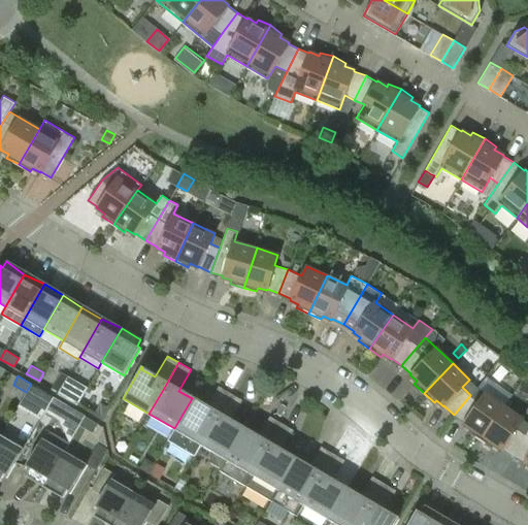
[(43,391),(31,384),(26,392),(39,399),(43,391)]
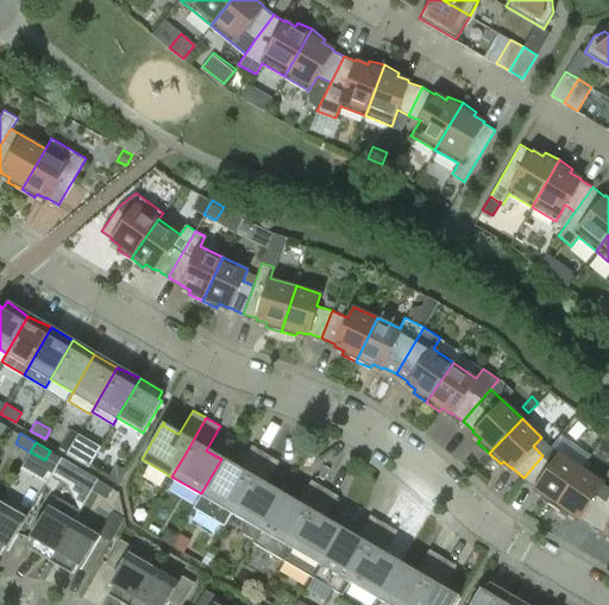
[(224,523),(231,511),(249,481),(265,452),(252,445),(238,468),(221,459),(201,493),(194,506),(224,523)]
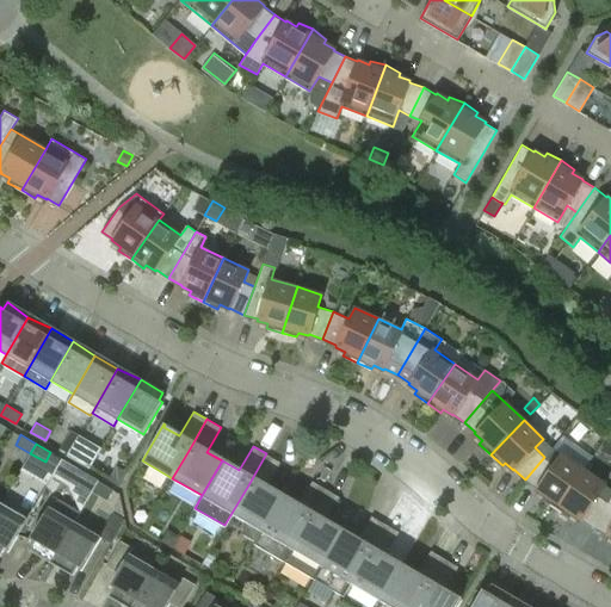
[(525,479),(537,488),(536,489),(545,495),(543,499),(555,508),(584,469),(551,447),(544,457),(525,479)]
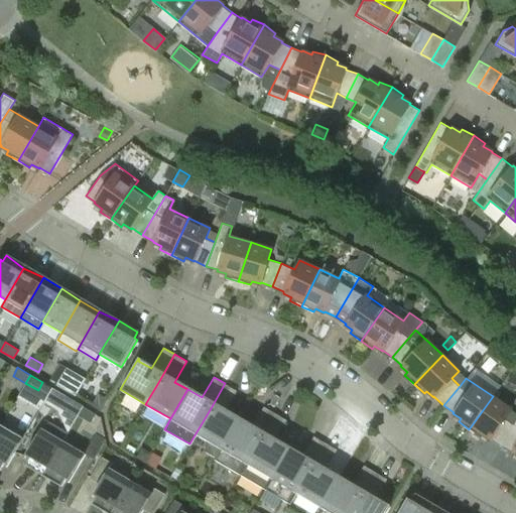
[(225,383),(211,408),(196,433),(206,439),(206,451),(216,457),(238,419),(224,411),(236,390),(225,383)]
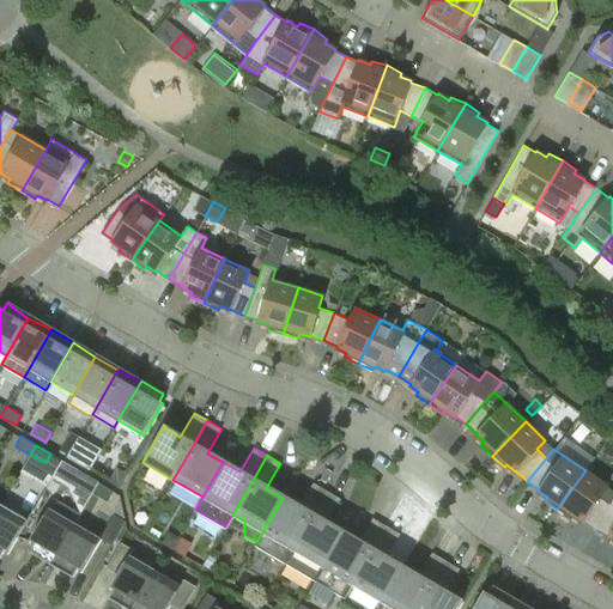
[(120,486),(127,473),(116,467),(108,479),(120,486)]
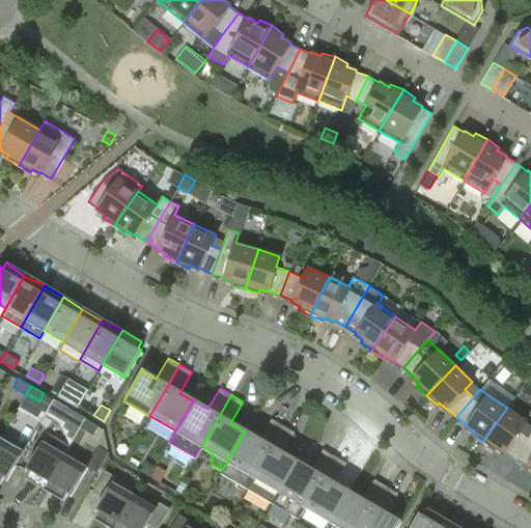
[(529,436),(528,436),(520,431),(526,421),(507,408),(482,442),(494,450),(496,447),(504,452),(504,451),(515,459),(529,436)]
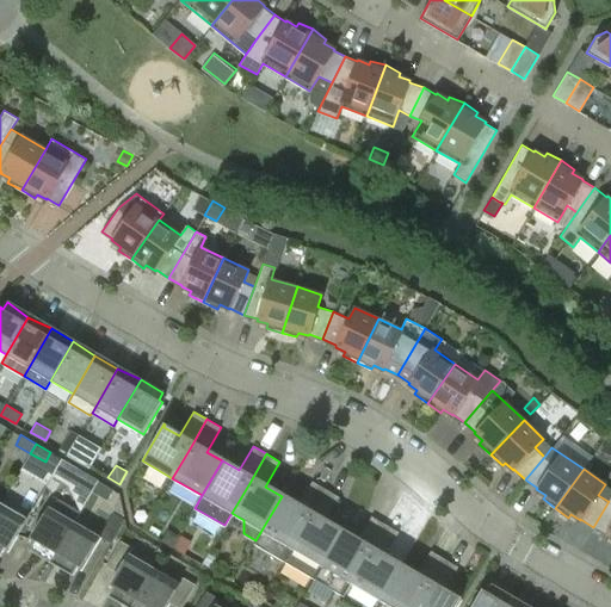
[(78,481),(93,490),(98,481),(84,471),(78,481)]
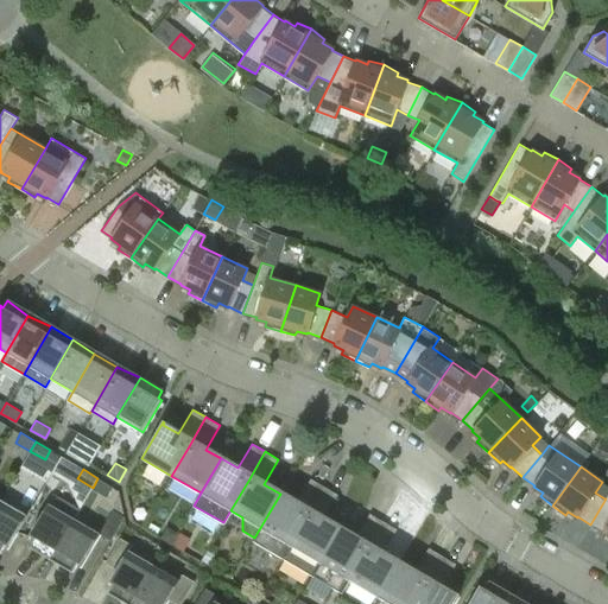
[(113,487),(97,478),(93,488),(107,496),(113,487)]
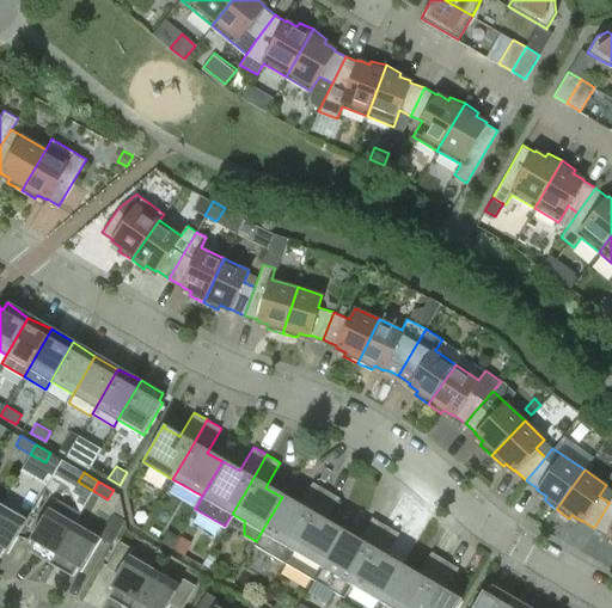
[(292,548),(308,519),(326,490),(312,481),(298,507),(282,497),(256,541),(255,544),(285,562),(292,548)]
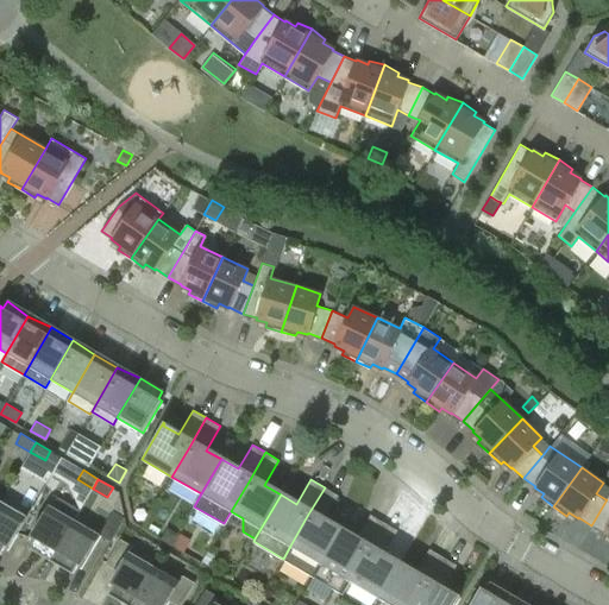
[(325,487),(307,516),(290,546),(283,559),(313,575),(340,529),(324,520),(338,495),(325,487)]
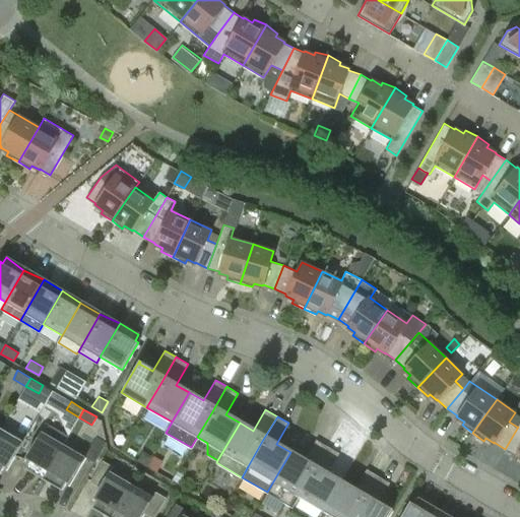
[(518,427),(505,449),(516,455),(516,456),(519,457),(519,422),(517,427),(518,427)]
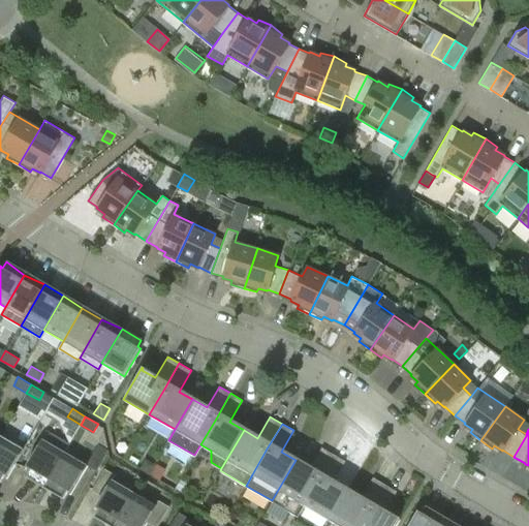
[(1,435),(0,436),(0,480),(3,474),(6,476),(23,449),(1,435)]
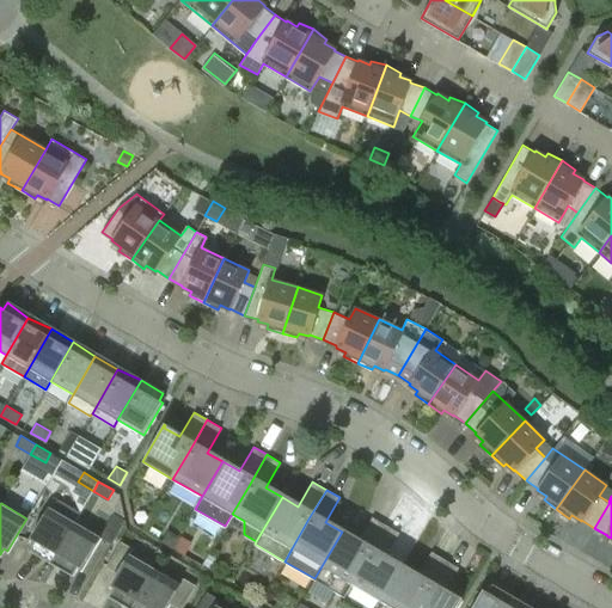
[(53,559),(74,522),(49,507),(30,539),(34,541),(29,548),(53,559)]
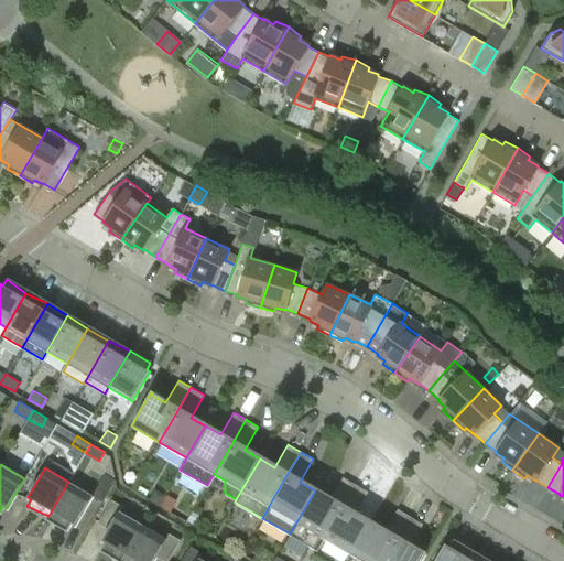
[(115,479),(104,473),(91,494),(102,500),(115,479)]
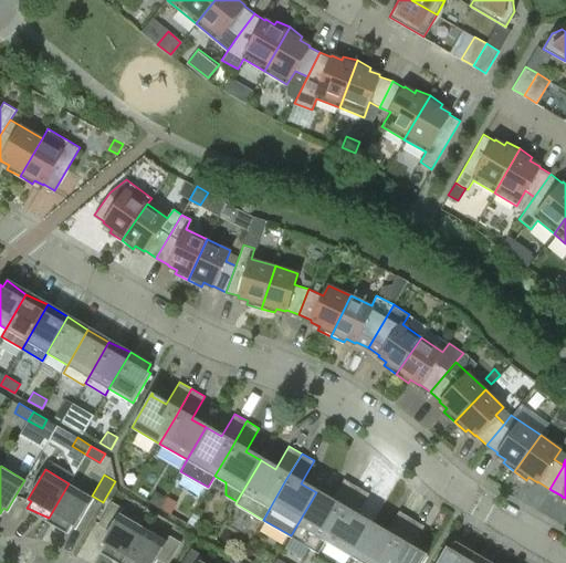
[(324,540),(341,513),(356,486),(344,478),(331,501),(316,492),(291,535),(318,552),(324,540)]
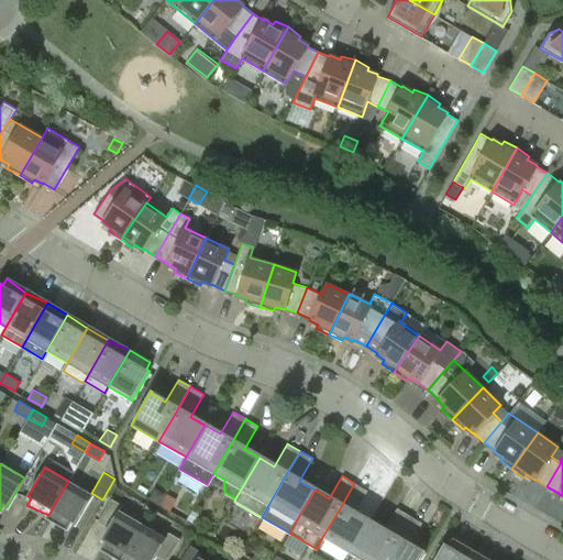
[(92,495),(68,481),(48,515),(67,529),(72,523),(75,525),(92,495)]
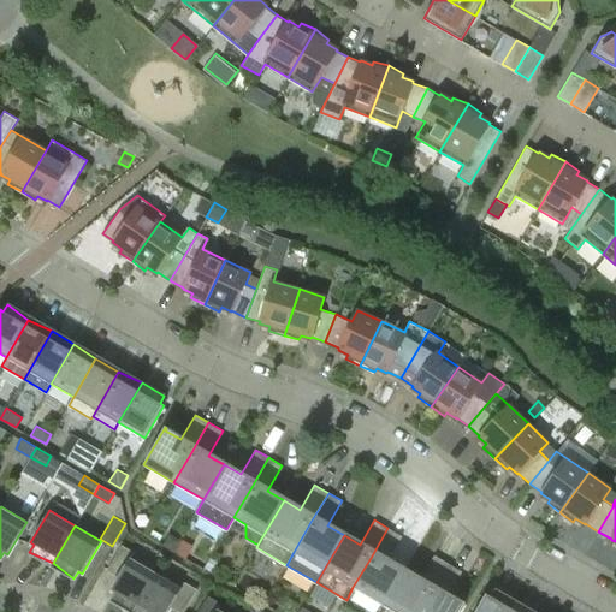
[(388,528),(371,558),(353,587),(383,605),(403,570),(388,560),(402,535),(388,528)]
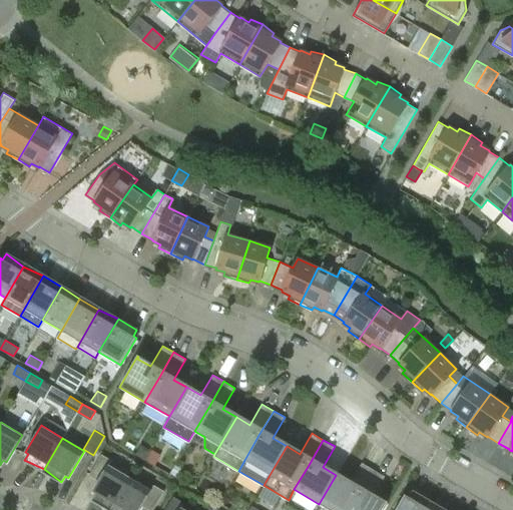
[(141,443),(135,453),(145,458),(150,449),(151,448),(141,443)]
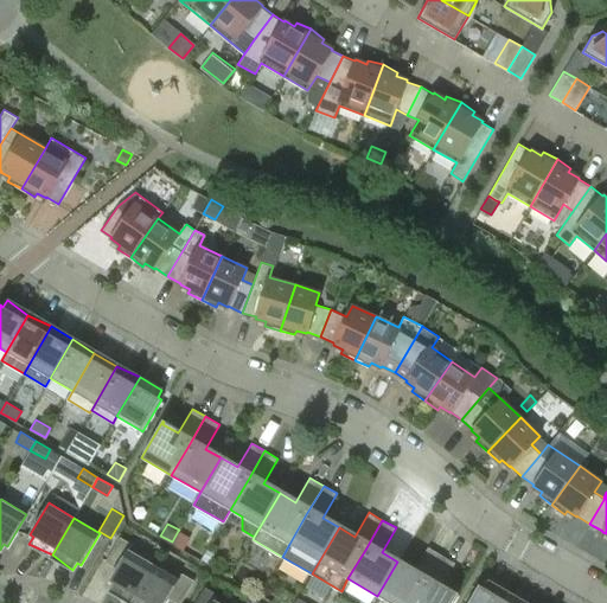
[(172,541),(181,549),(189,536),(179,530),(178,531),(172,541)]
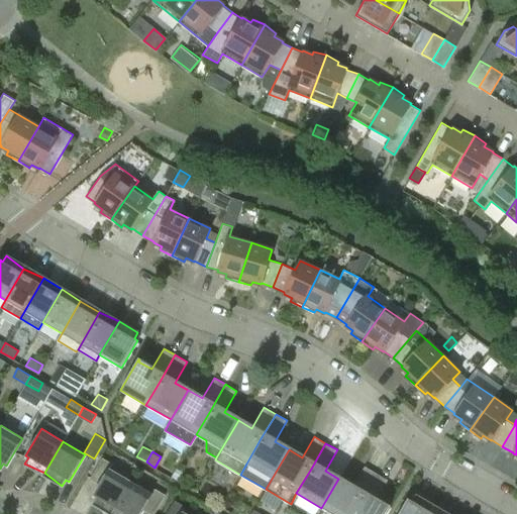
[(112,512),(130,481),(110,469),(112,464),(102,457),(90,478),(99,484),(93,495),(96,497),(92,503),(112,512)]
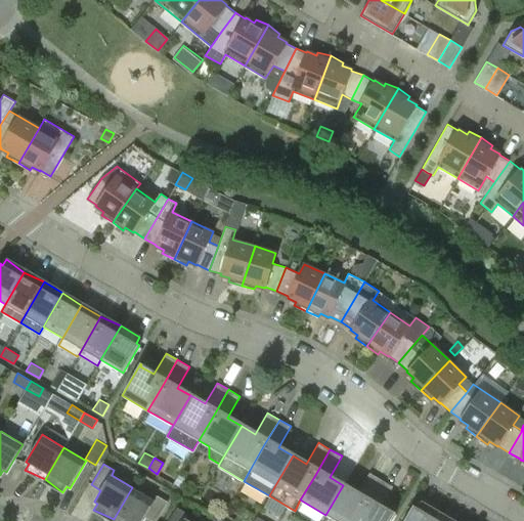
[(336,520),(356,520),(366,505),(381,479),(369,472),(357,493),(343,485),(325,515),(336,520)]
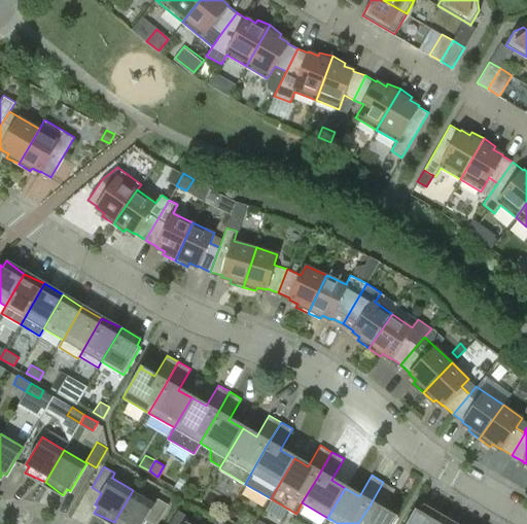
[(180,478),(175,486),(181,489),(185,481),(180,478)]
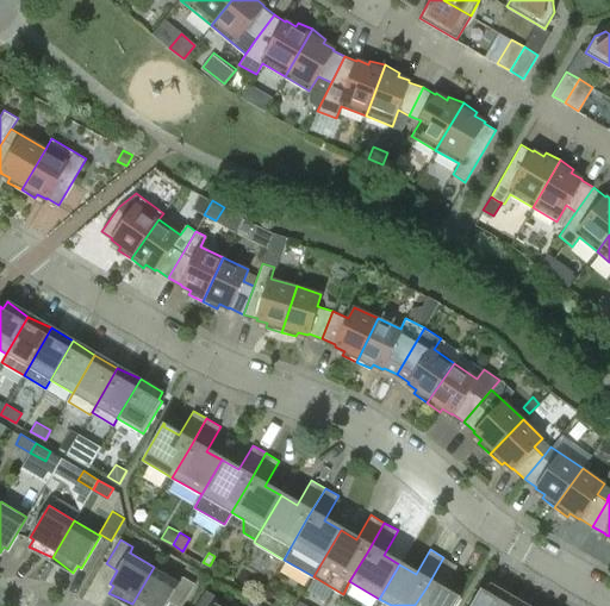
[(443,557),(427,587),(415,605),(454,605),(460,597),(458,599),(442,589),(456,566),(443,557)]
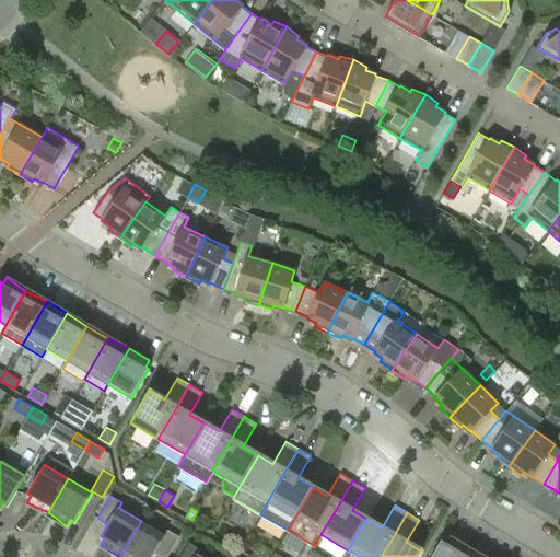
[(164,534),(141,521),(121,555),(124,556),(152,556),(155,553),(163,556),(166,556),(179,535),(167,529),(164,534)]
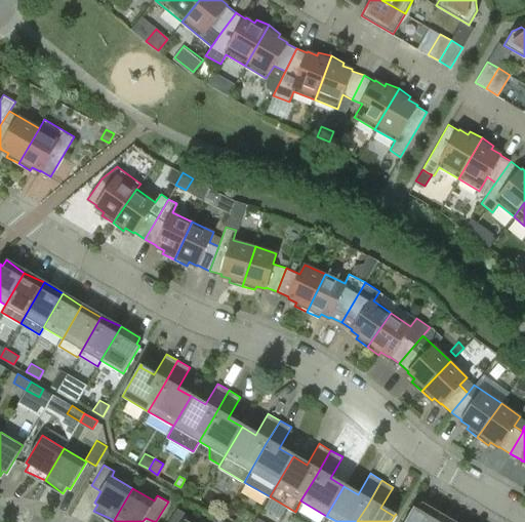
[(404,521),(434,521),(440,513),(420,503),(417,509),(414,507),(404,521)]
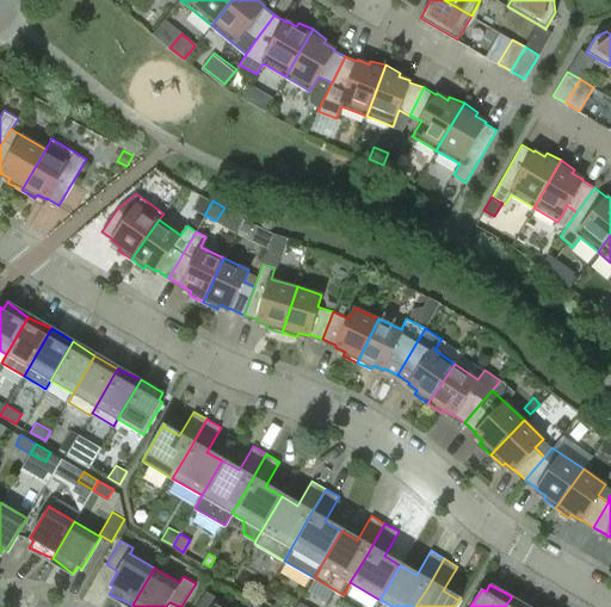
[(221,606),(216,604),(220,598),(207,590),(196,606),(221,606)]
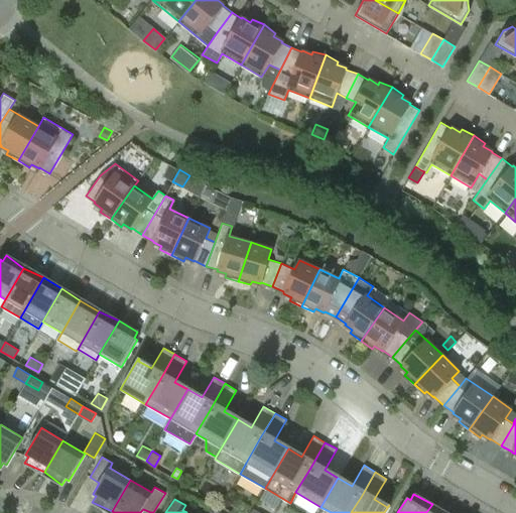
[(443,512),(432,504),(426,512),(443,512)]
